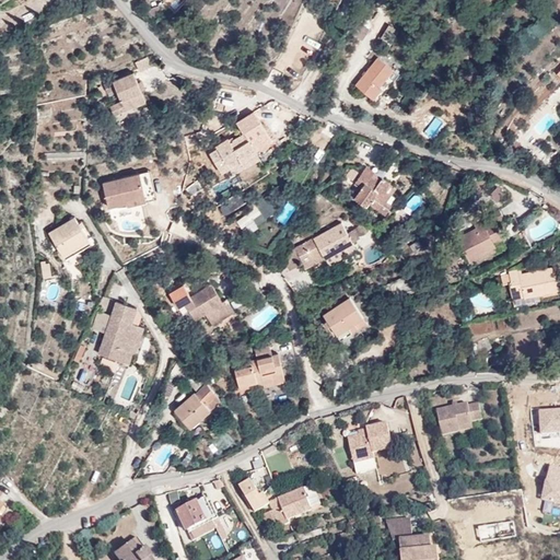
[(559,8),(559,0),(550,0),(547,3),(552,13),(559,8)]
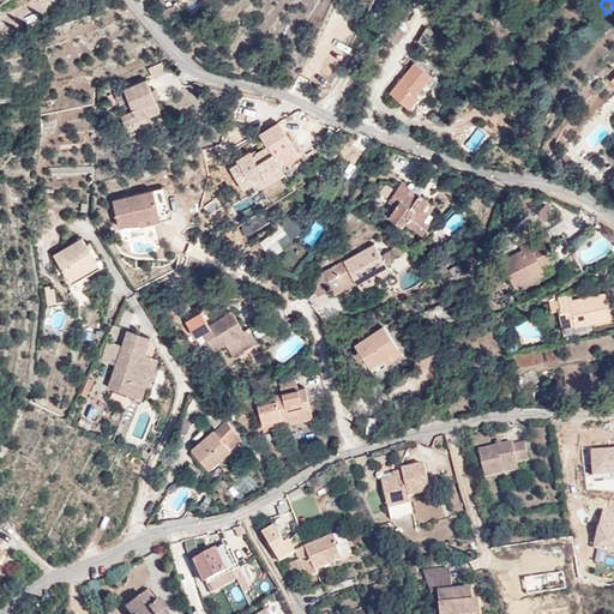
[(438,61),(446,43),(434,38),(426,56),(438,61)]
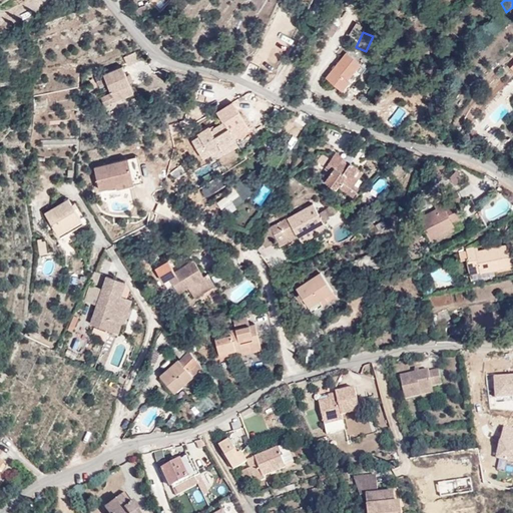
[(341,56),(345,52),(348,47),(343,43),(336,52),(341,56)]
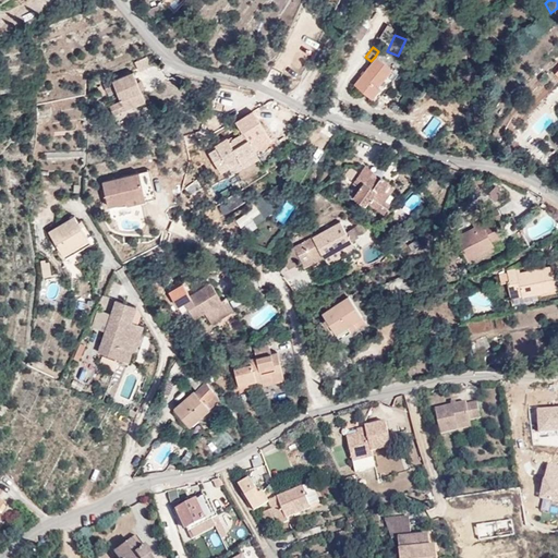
[(136,61),(140,71),(153,65),(148,56),(136,61)]
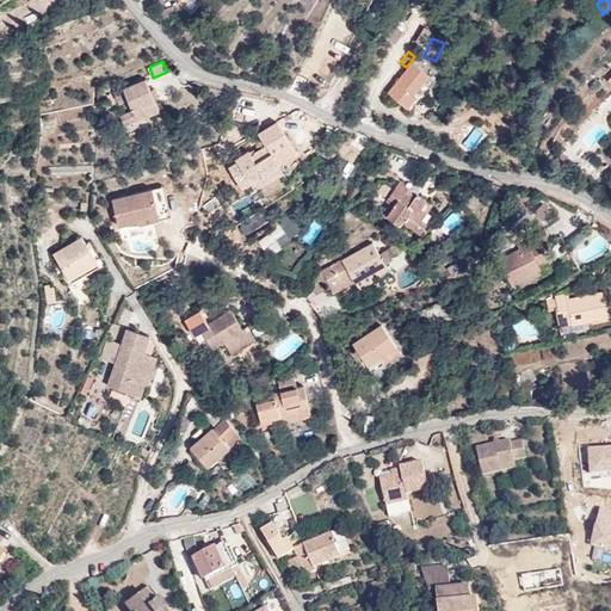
[(409,94),(426,75),(411,62),(406,67),(384,92),(405,107),(413,98),(409,94)]
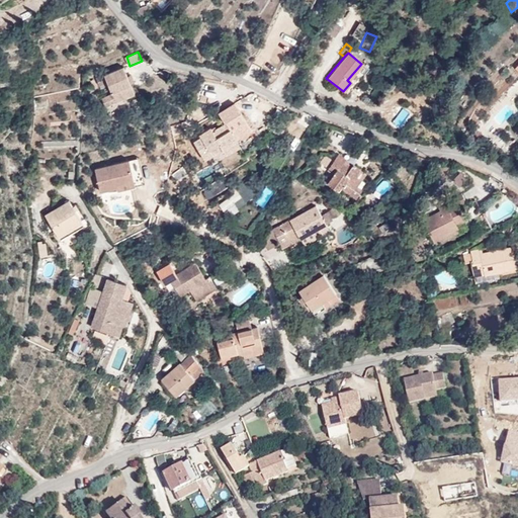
[(263,68),(277,74),(282,60),(268,55),(263,68)]
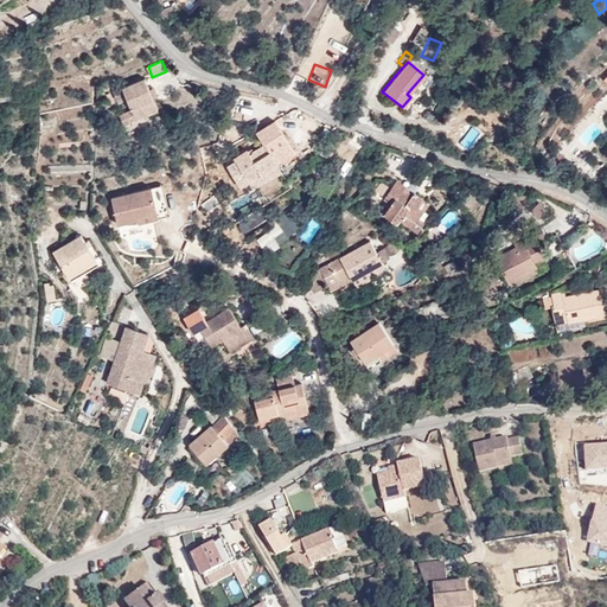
[(430,81),(423,75),(407,94),(410,97),(402,107),(406,110),(430,81)]
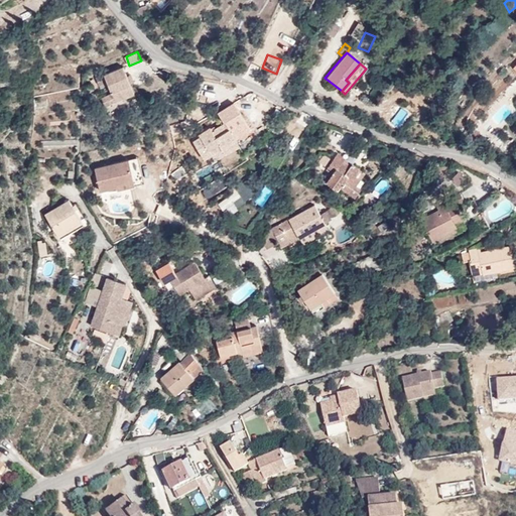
[(124,67),(106,75),(109,81),(114,93),(104,97),(107,105),(135,93),(124,67)]
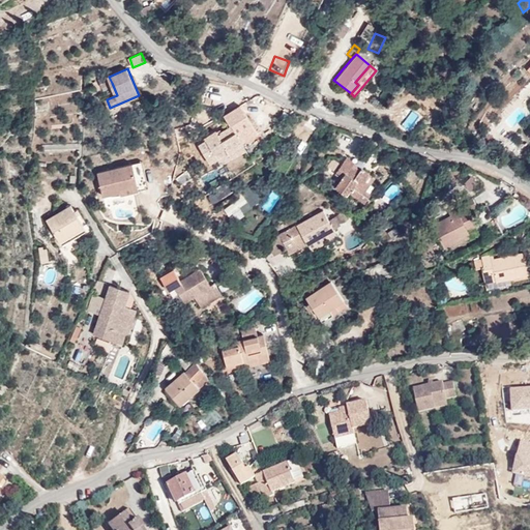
[(109,76),(100,80),(102,86),(112,83),(109,77),(109,76)]
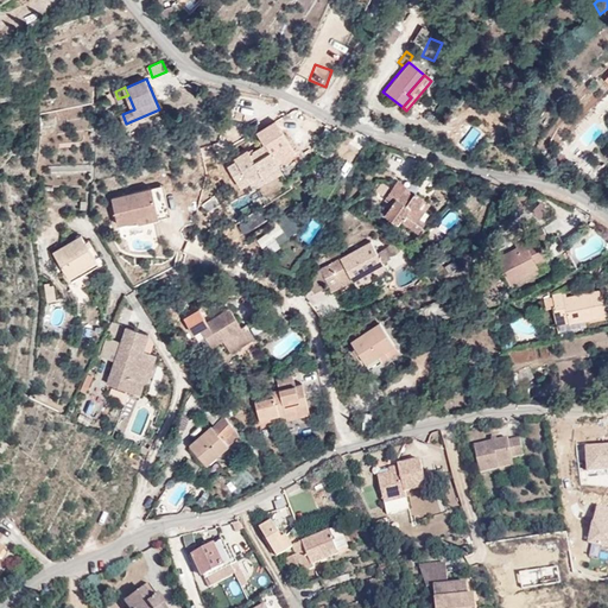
[(297,153),(284,133),(251,154),(248,151),(236,158),(238,162),(229,166),(242,188),(252,182),(248,177),(259,170),(265,179),(282,169),(278,165),(297,153)]
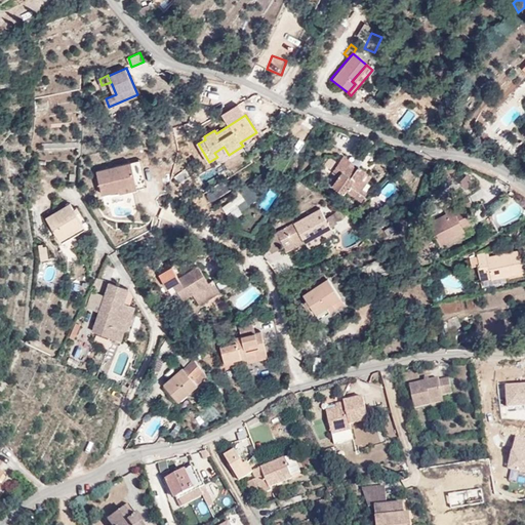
[(281,121),(275,131),(282,139),(291,131),(281,121)]
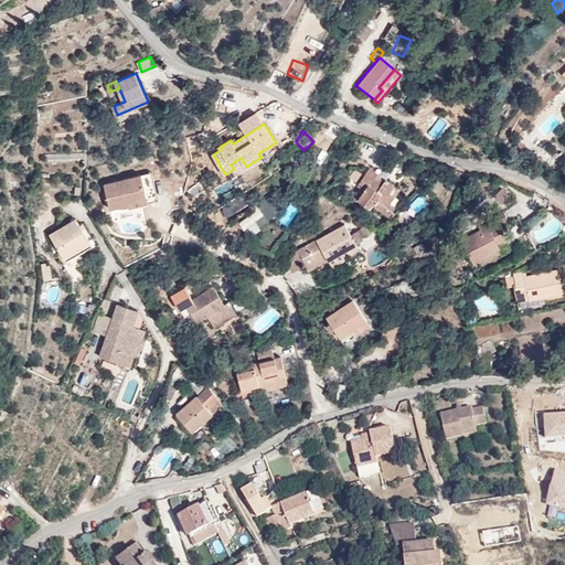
[(323,161),(330,148),(323,145),(317,158),(323,161)]
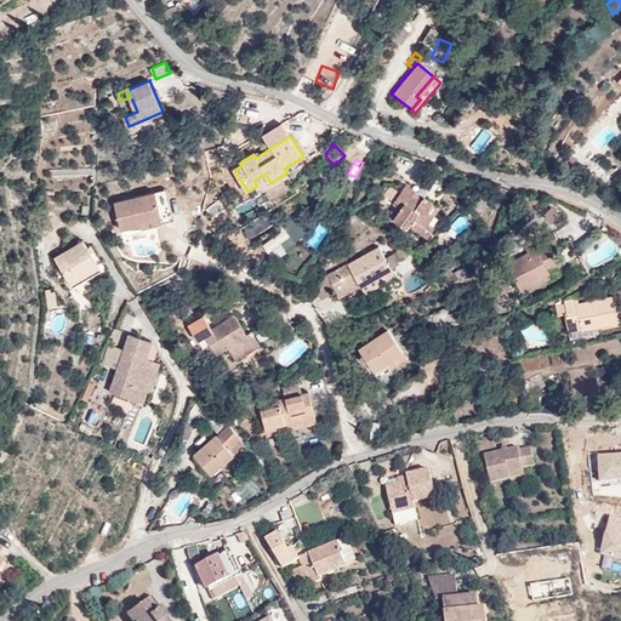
[(423,198),(422,198),(416,206),(409,199),(411,195),(403,189),(392,205),(400,211),(393,220),(405,229),(409,226),(425,238),(440,217),(434,212),(437,209),(423,198)]
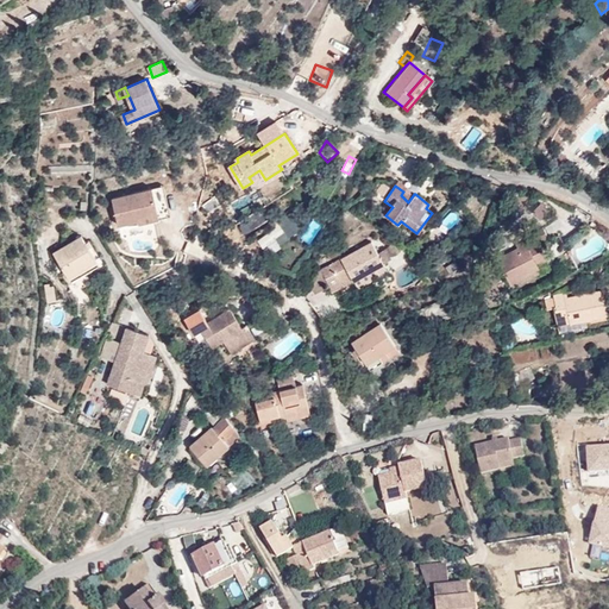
[(408,202),(414,194),(407,188),(403,192),(401,195),(408,202)]
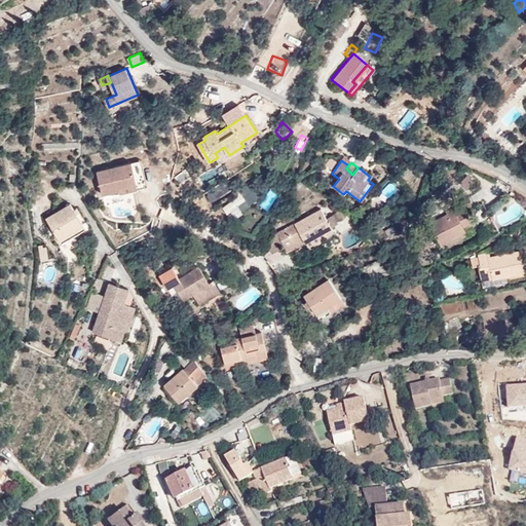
[(120,187),(138,183),(133,163),(99,171),(104,194),(121,190),(120,187)]
